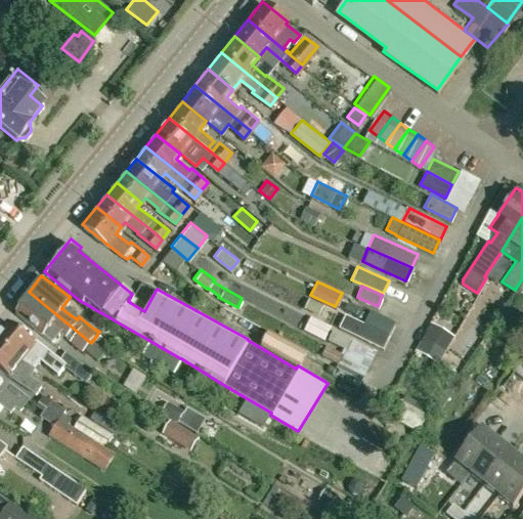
[(52,338),(59,329),(67,333),(66,334),(70,337),(68,339),(81,349),(83,347),(97,357),(104,347),(94,339),(91,343),(29,292),(14,309),(52,338)]
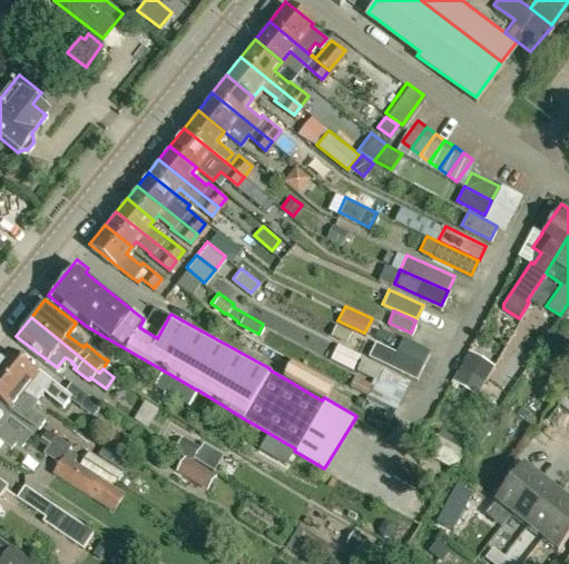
[(351,330),(335,323),(331,334),(346,340),(351,330)]
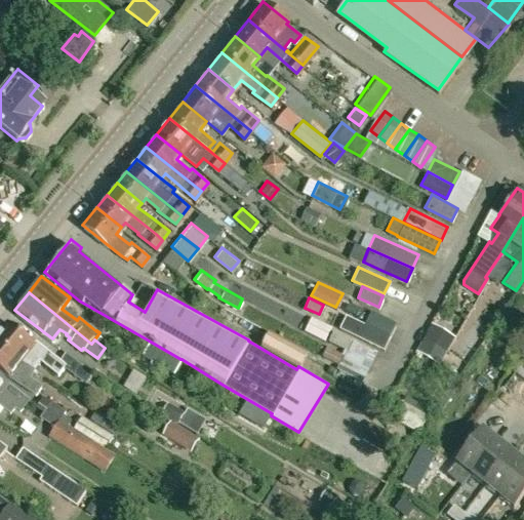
[(330,323),(311,314),(305,329),(323,337),(330,323)]
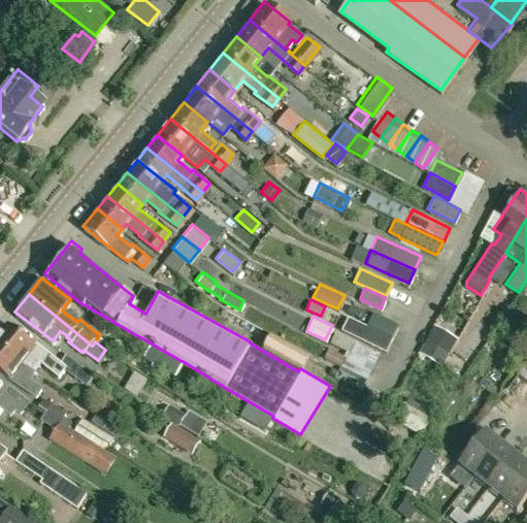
[(385,350),(391,337),(347,316),(340,327),(385,350)]
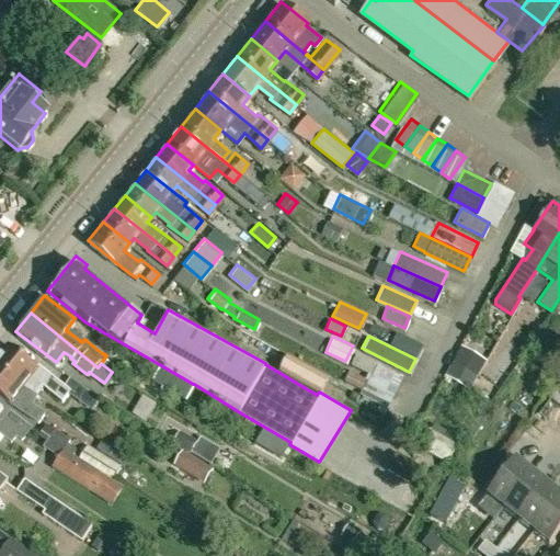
[(50,372),(49,372),(37,362),(34,365),(6,343),(0,351),(0,366),(35,394),(42,383),(61,398),(68,390),(69,387),(64,383),(50,372)]
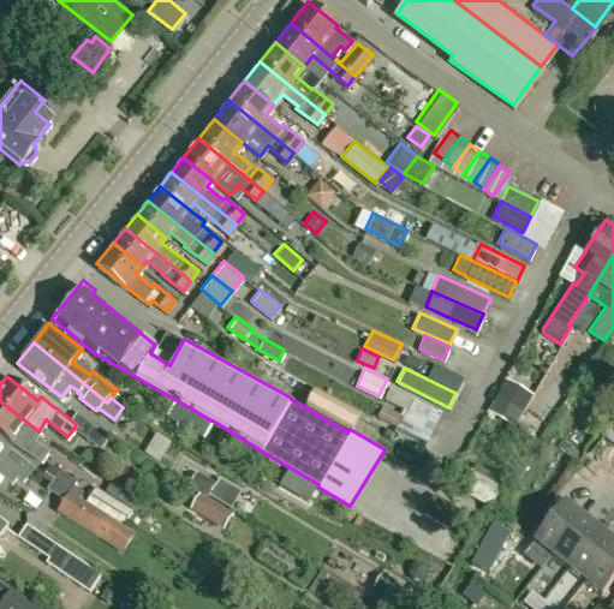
[(532,390),(505,376),(487,407),(514,423),(532,390)]
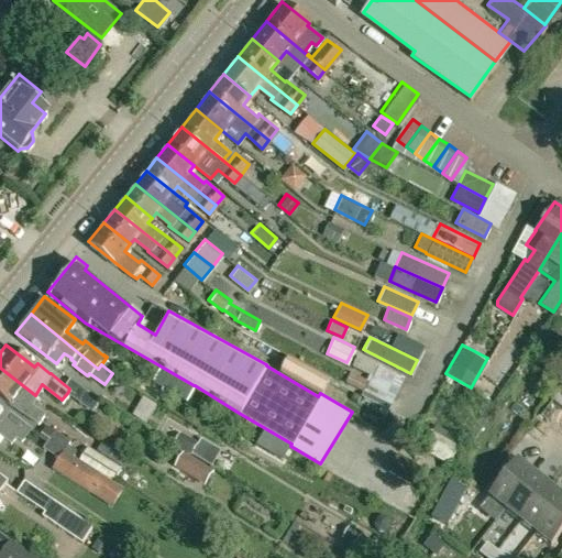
[(351,362),(356,365),(374,374),(378,363),(356,352),(351,362)]
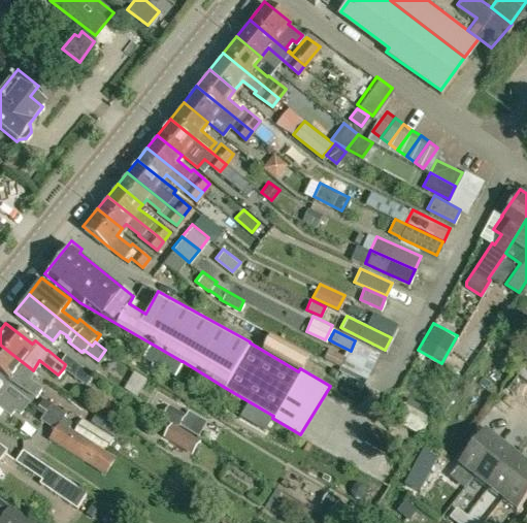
[(308,353),(291,342),(271,331),(262,347),(300,368),(308,353)]
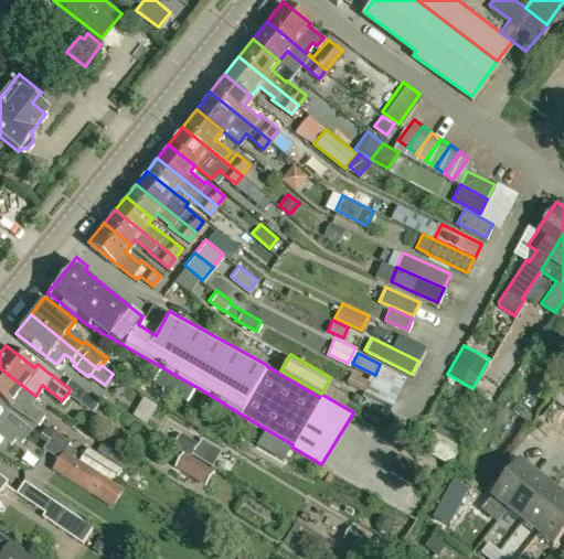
[(187,399),(194,386),(160,366),(152,378),(187,399)]
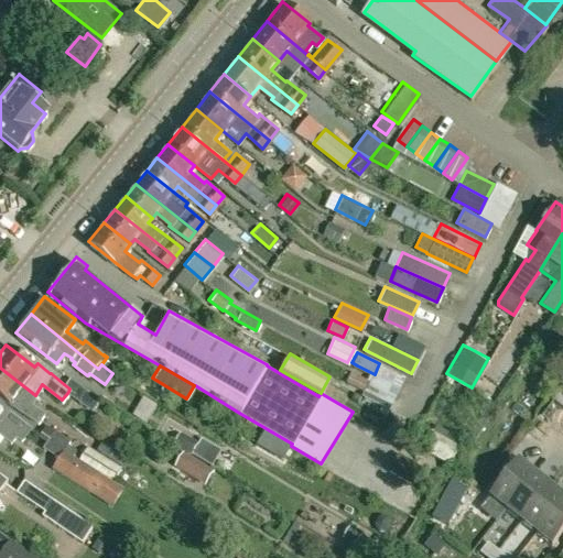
[(35,395),(0,368),(0,393),(23,411),(36,422),(44,409),(31,401),(35,395)]
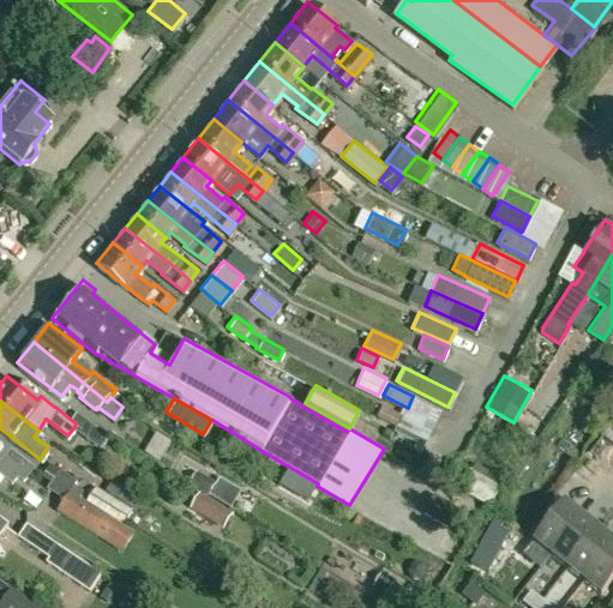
[(382,402),(374,413),(395,423),(398,426),(404,414),(398,411),(382,402)]
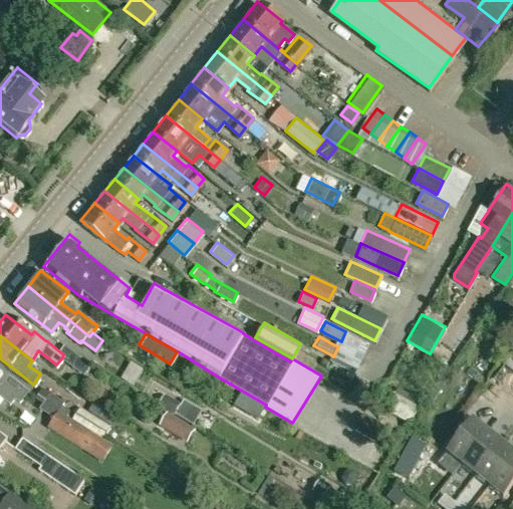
[(63,354),(62,357),(83,371),(90,361),(63,342),(58,350),(63,354)]
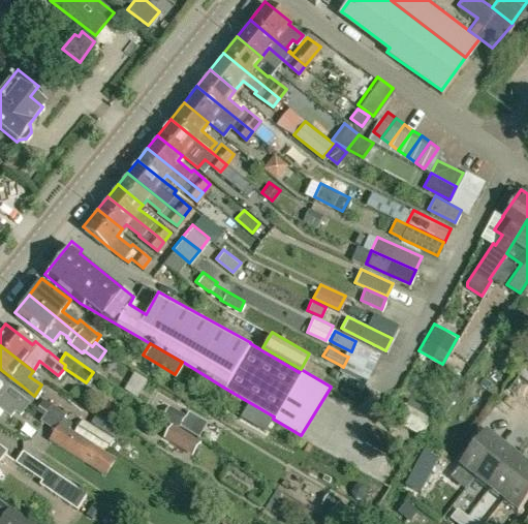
[(0,406),(9,413),(13,408),(19,412),(28,400),(0,377),(0,406)]
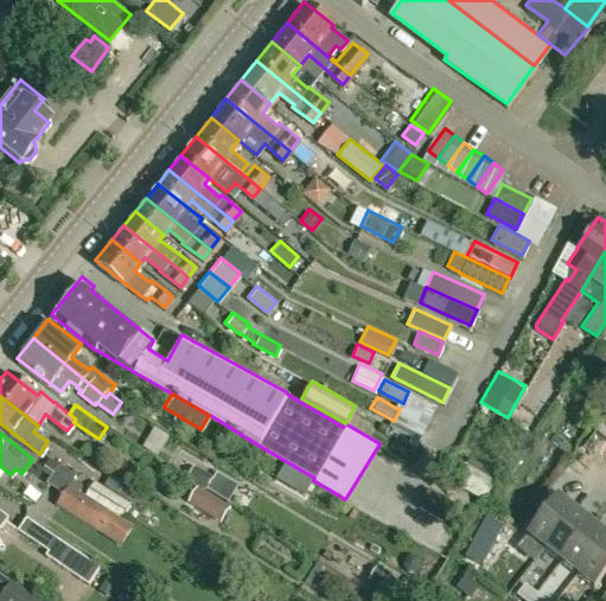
[(459,459),(448,478),(479,496),(484,498),(495,479),(465,461),(459,459)]
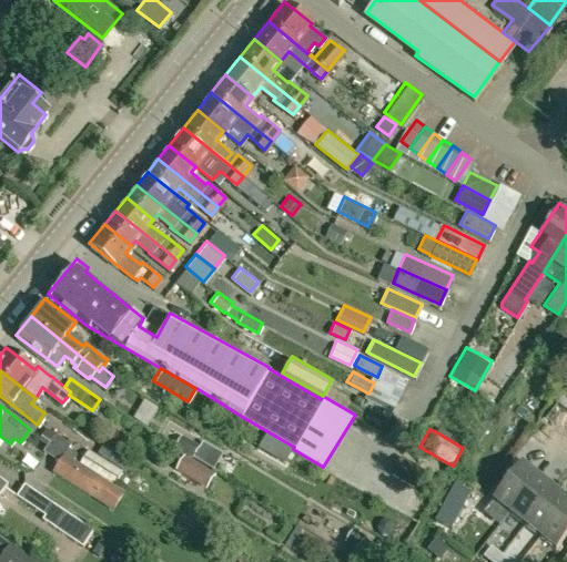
[(63,453),(71,442),(53,430),(41,449),(59,459),(52,469),(112,508),(123,491),(101,477),(63,453)]
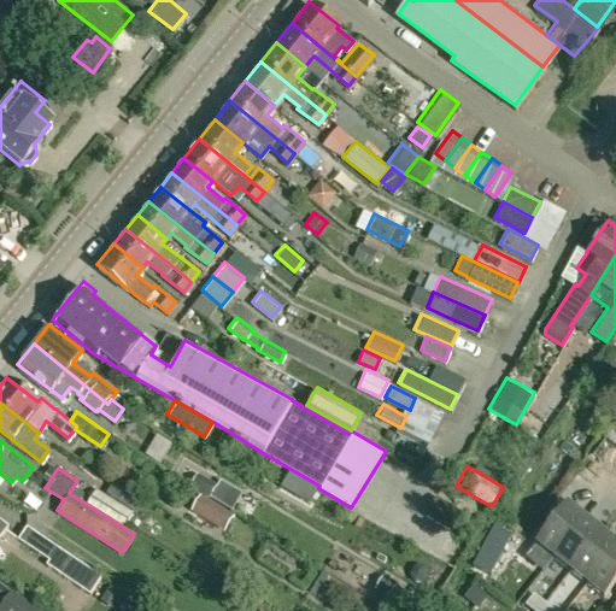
[(234,486),(220,477),(209,494),(224,504),(234,486)]
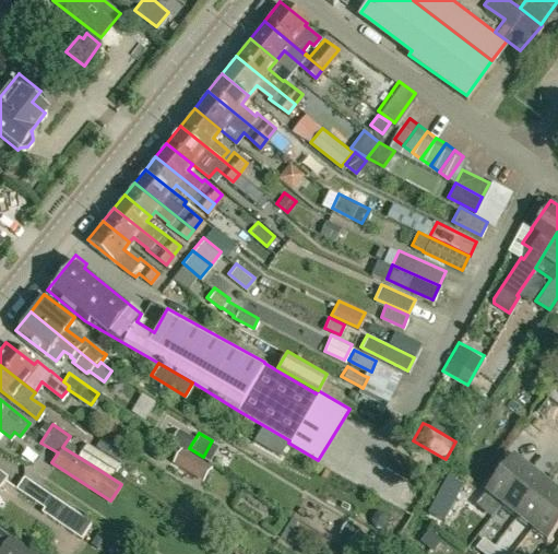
[(117,460),(85,441),(78,454),(109,473),(117,460)]
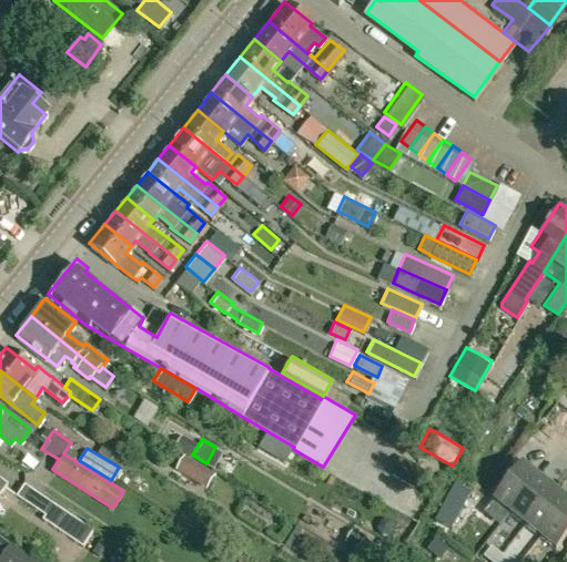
[(214,470),(183,452),(174,467),(205,486),(214,470)]
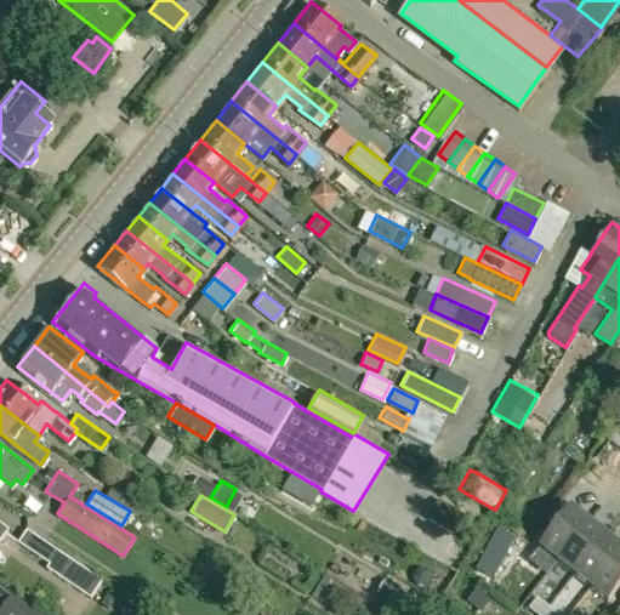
[(438,496),(426,514),(453,530),(464,512),(438,496)]
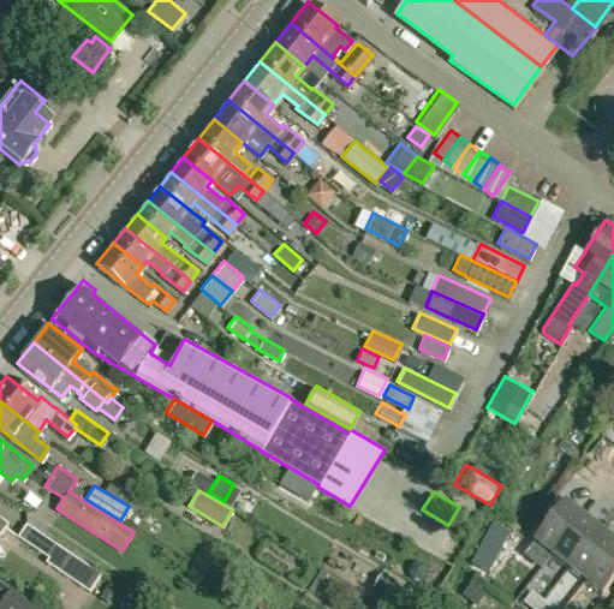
[(582,512),(565,499),(564,499),(556,493),(542,512),(549,518),(532,538),(550,551),(582,512)]
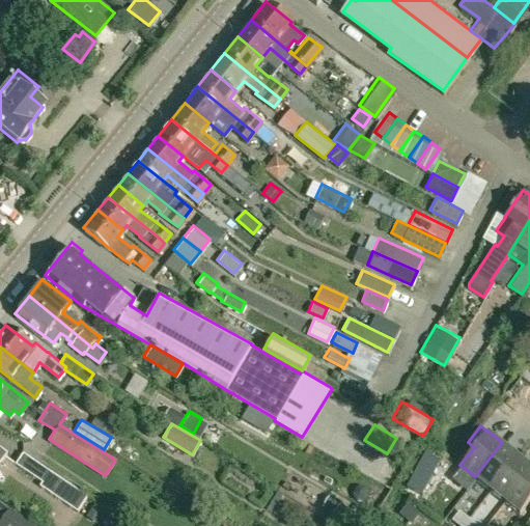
[(489,488),(517,453),(502,442),(475,476),(489,488)]
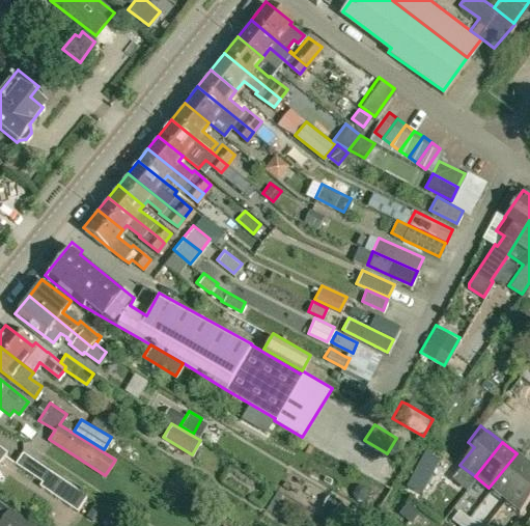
[(423,449),(405,483),(420,492),(439,458),(423,449)]
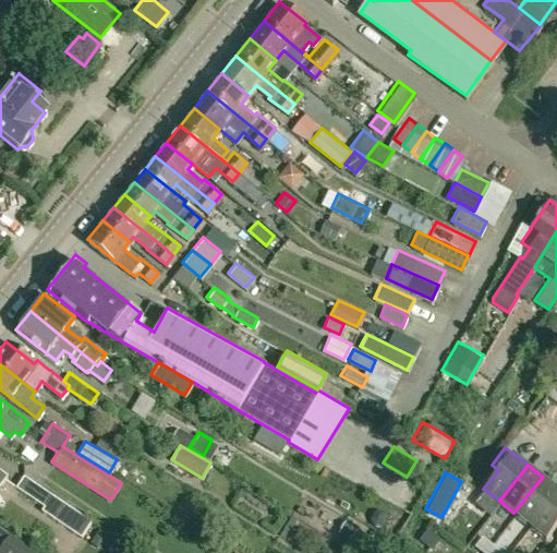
[(68,503),(36,481),(23,473),(15,484),(44,504),(40,507),(57,518),(81,535),(91,518),(68,503)]
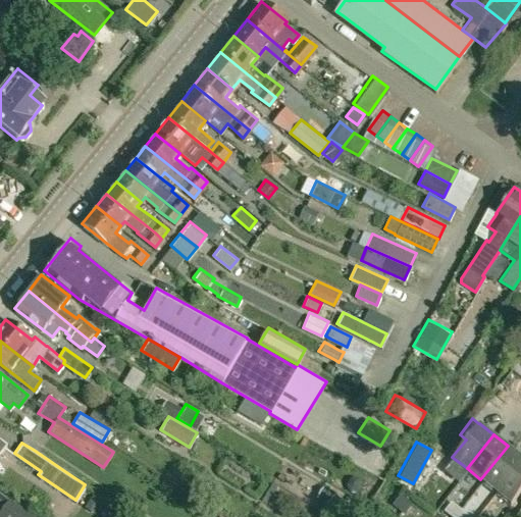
[(520,456),(508,446),(480,479),(495,492),(520,458),(520,456)]
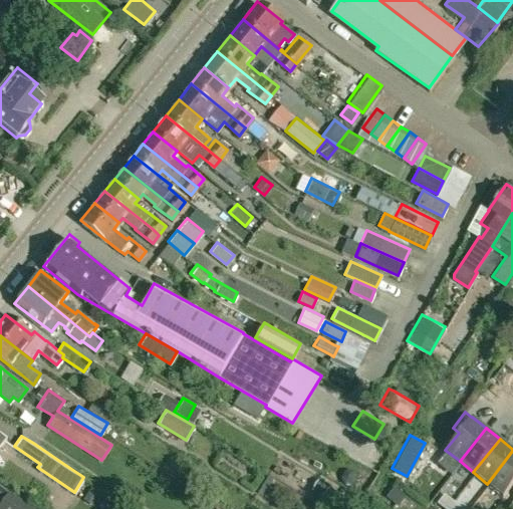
[(512,451),(487,484),(502,495),(512,479),(512,451)]
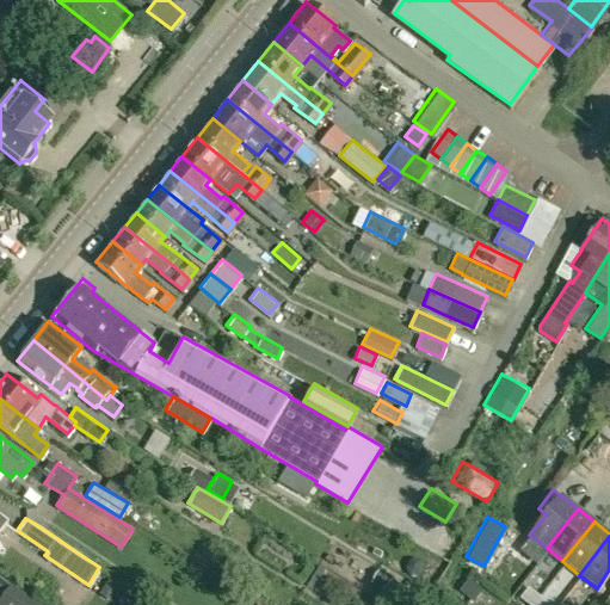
[(42,604),(0,573),(0,604),(42,604)]
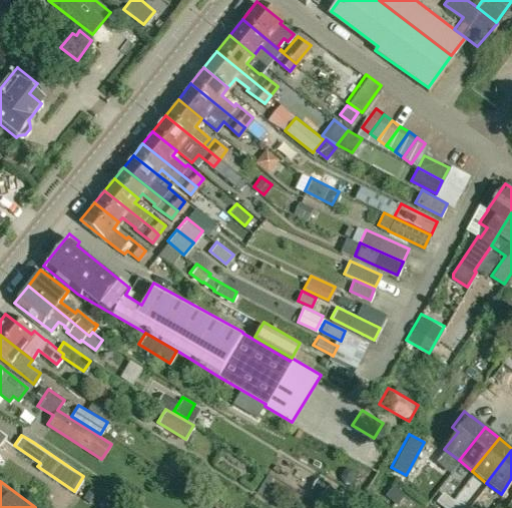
[(436,499),(445,506),(452,497),(443,490),(436,499)]
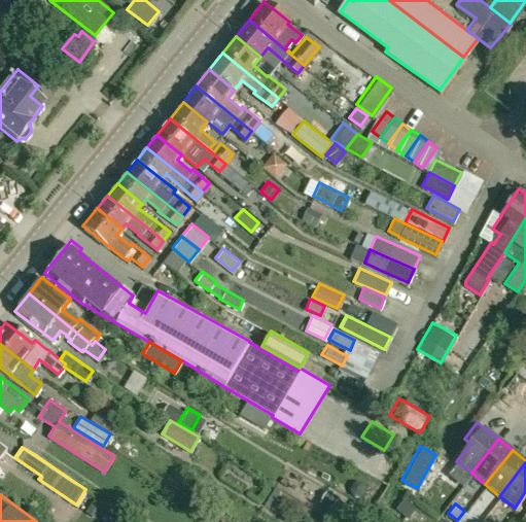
[(470,521),(474,519),(464,511),(457,520),(459,521),(470,521)]
